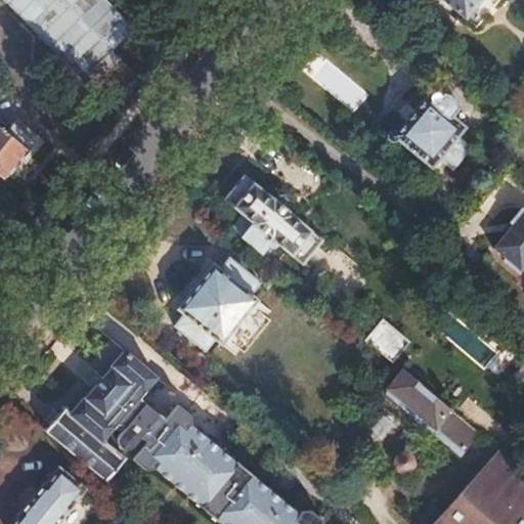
[(0,0),(89,87),(118,58),(99,39),(112,28),(83,0),(0,0)]
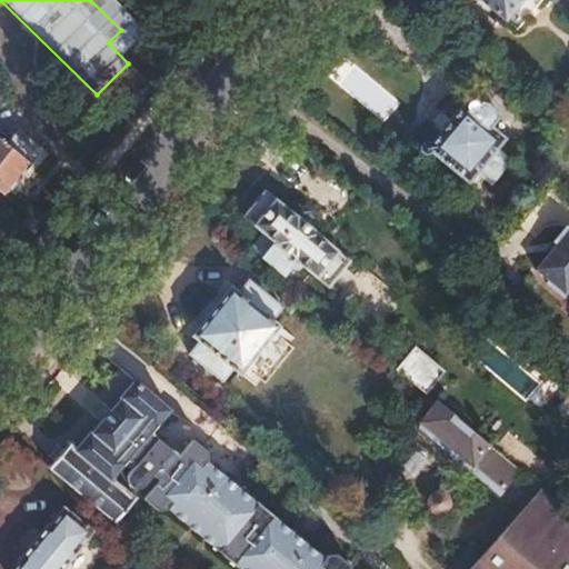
[(488,0),(506,16),(518,0),(488,0)]
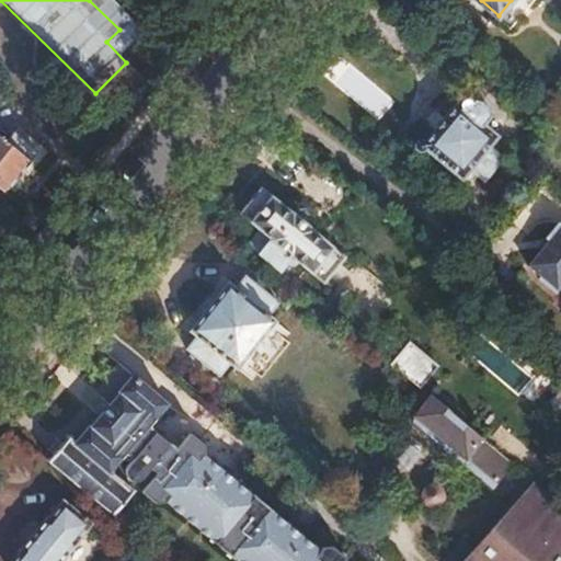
[(350,65),(334,82),(378,119),(393,101),(350,65)]
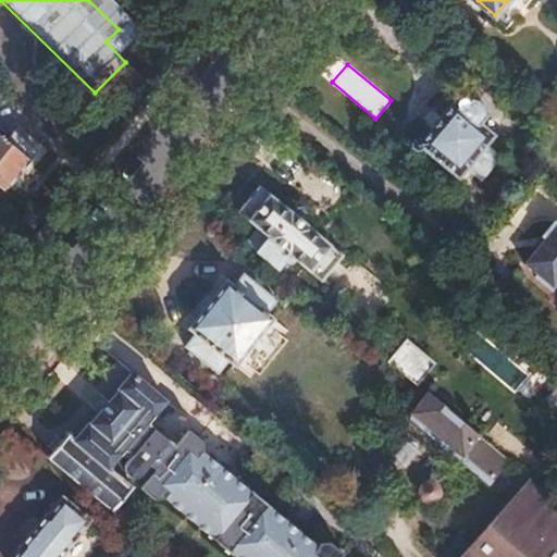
[(412,141),(412,144),(412,147),(415,149),(418,150),(420,149),(423,148),(459,178),(468,169),(492,139),(496,134),(481,122),(489,113),(489,107),(478,98),(473,99),(469,102),(463,97),(458,102),(456,100),(422,139),(418,138),(415,139),(412,141)]
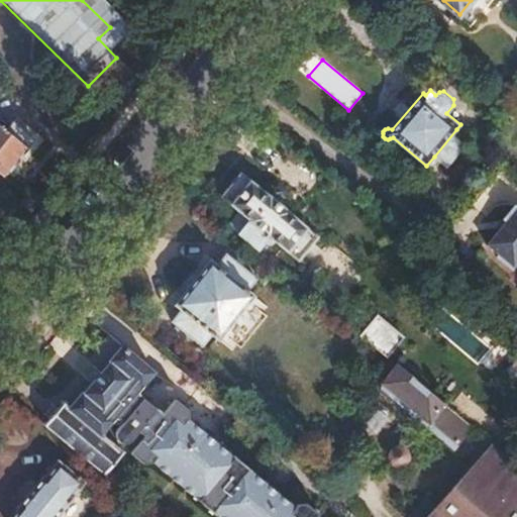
[(0,124),(0,173),(11,183),(35,153),(32,150),(39,142),(18,125),(11,134),(0,124)]
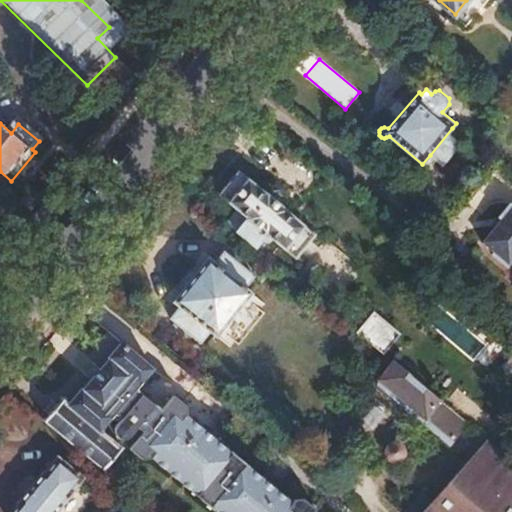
[(452,128),(430,155),(443,166),(466,139),(452,128)]
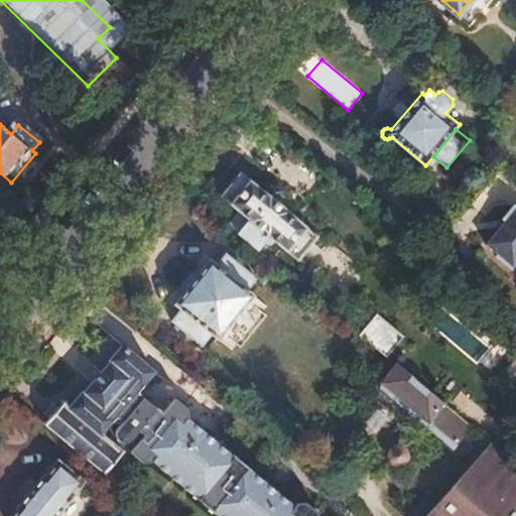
[(240,171),(221,195),(251,220),(239,234),(256,249),(262,241),(265,243),(269,244),(273,243),(275,241),(299,260),(318,237),(240,171)]
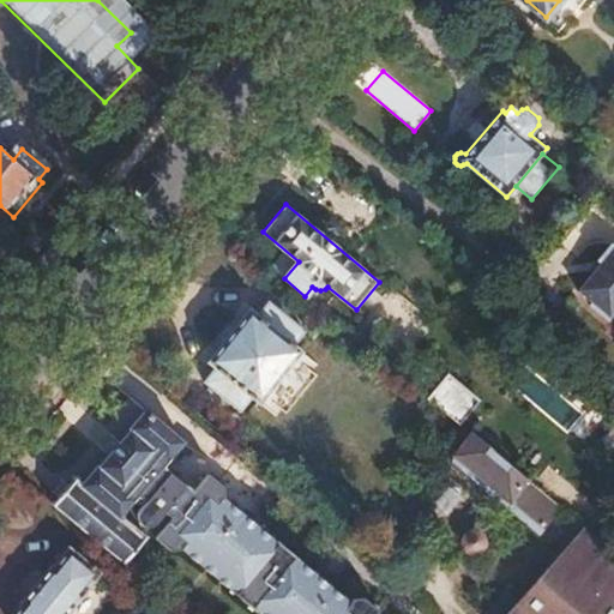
[(613,247),(608,244),(595,260),(599,263),(576,292),(590,302),(588,305),(607,320),(613,311),(613,247)]
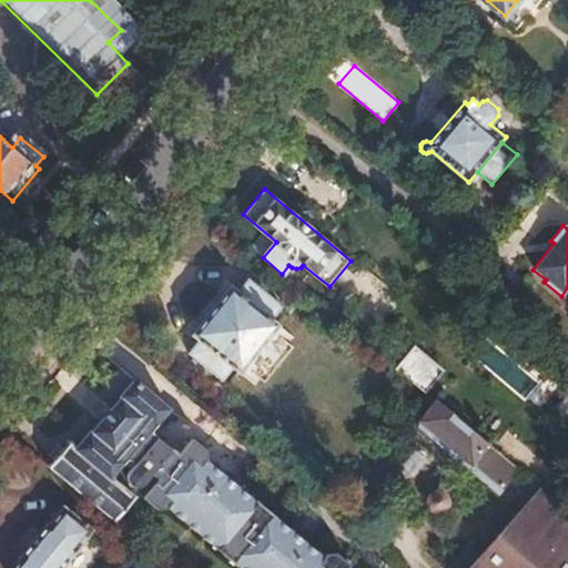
[(196,341),(186,353),(219,381),(230,368),(237,375),(279,326),(270,320),(281,307),(247,279),(237,292),(231,286),(190,335),(196,341)]
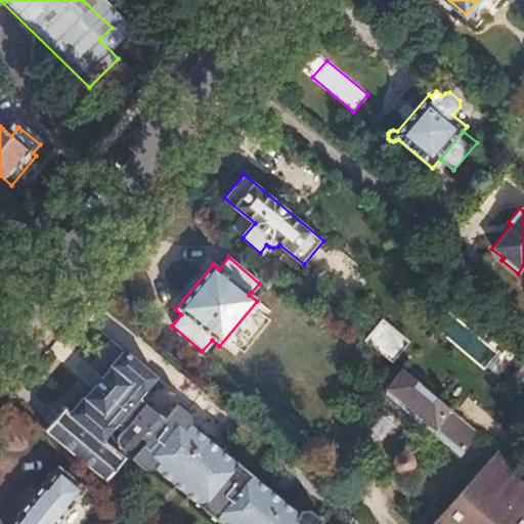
[(380,320),(364,340),(393,364),(400,370),(418,351),(380,320)]
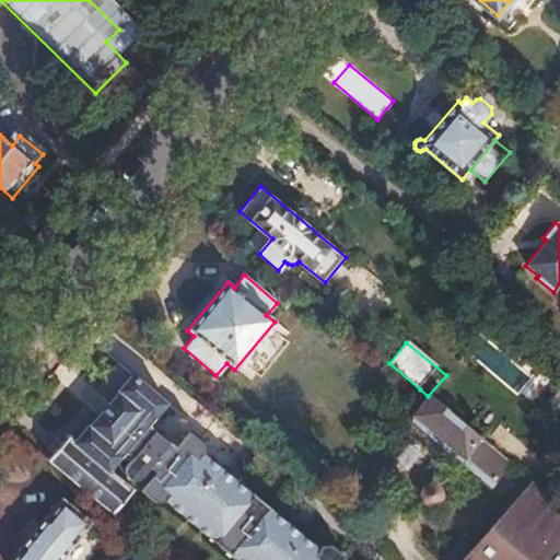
[(69,434),(48,461),(115,515),(135,490),(111,469),(121,456),(127,450),(131,453),(127,459),(125,464),(124,468),(126,473),(132,478),(137,477),(140,475),(149,465),(155,469),(141,488),(154,499),(164,498),(238,559),(339,559),(342,557),(327,545),(324,545),(319,547),(316,550),(202,456),(202,442),(187,430),(174,446),(147,424),(165,401),(131,372),(117,389),(119,391),(90,428),(88,427),(77,440),(69,434)]
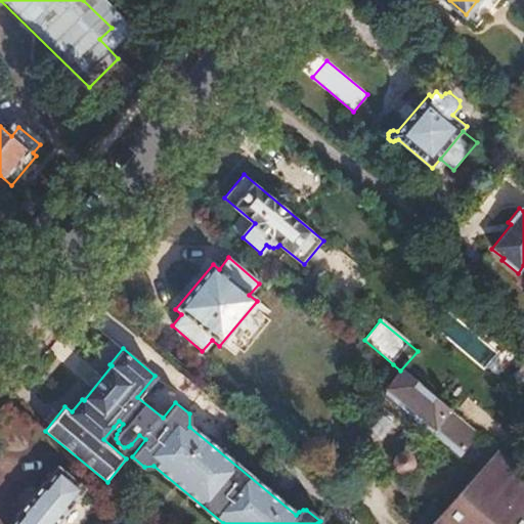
[(400,370),(383,391),(397,402),(399,399),(432,428),(447,409),(400,370)]
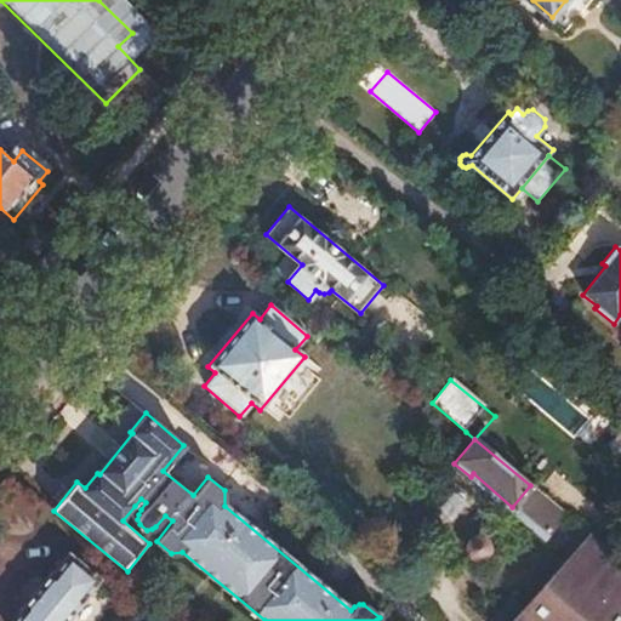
[(573,489),(557,507),(586,530),(602,512),(573,489)]
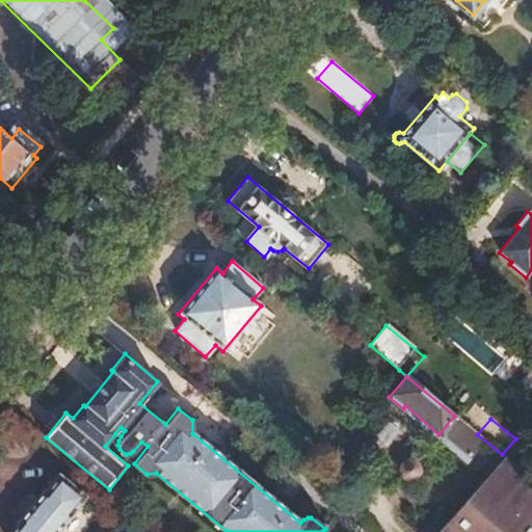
[(121,427),(115,433),(121,436),(125,430),(121,427)]
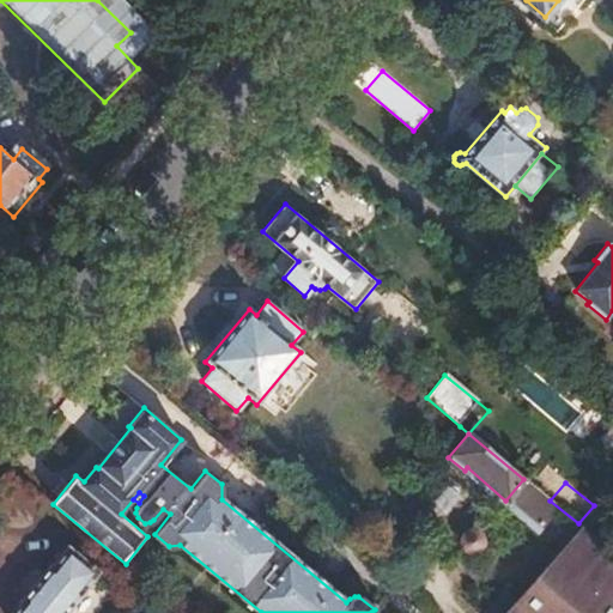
[(612,612),(612,552),(582,527),(502,612),(612,612)]
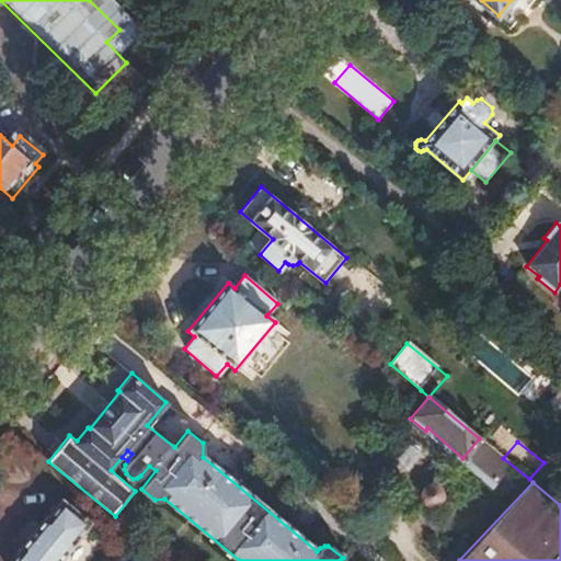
[(22,553),(15,560),(59,560),(76,542),(72,539),(87,523),(64,504),(49,522),(46,518),(19,550),(22,553)]
